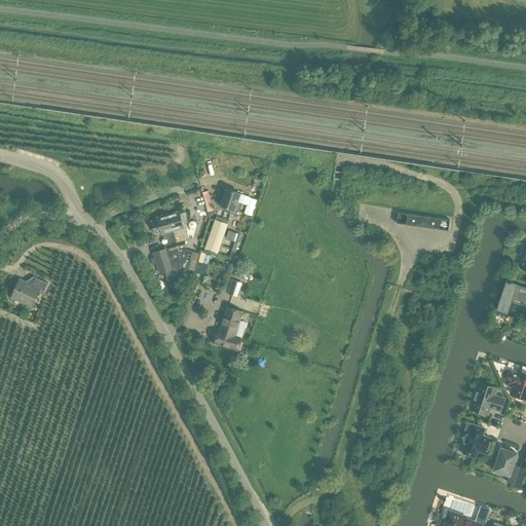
[(226,189),(221,205),(234,211),(234,210),(239,212),(242,204),(237,202),(240,194),(226,189)]
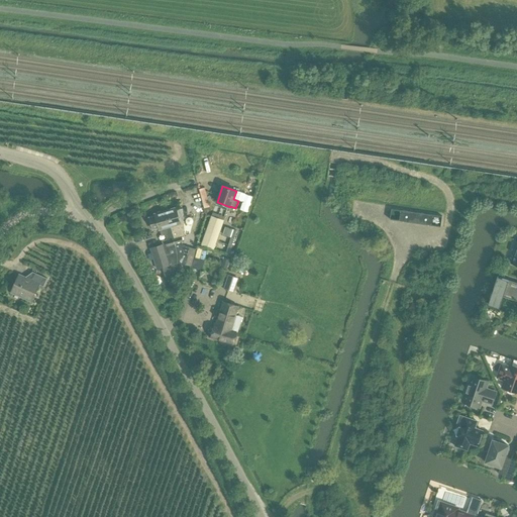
[(204,209),(209,207),(205,188),(199,190),(204,209)]
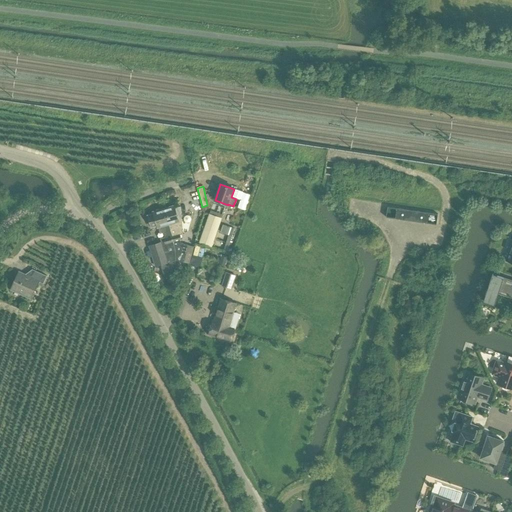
[(174,206),(164,209),(173,243),(175,252),(176,260),(183,262),(188,245),(179,243),(179,241),(180,241),(178,234),(181,234),(178,219),(181,218),(180,207),(175,208),(174,206)]
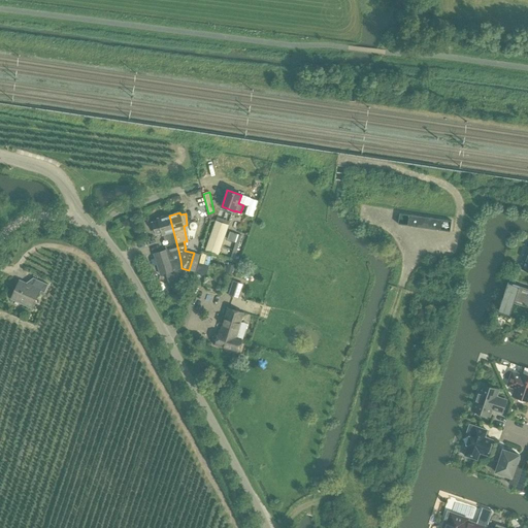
[(178,251),(169,216),(158,219),(159,221),(153,223),(156,234),(162,233),(163,235),(167,233),(170,245),(165,246),(166,250),(154,254),(161,274),(166,273),(169,286),(180,283),(177,269),(182,268),(180,260),(178,251)]
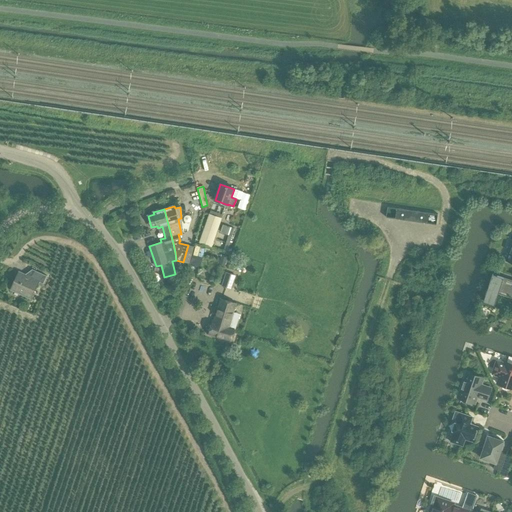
[(200,242),(211,246),(221,218),(209,214),(200,242)]
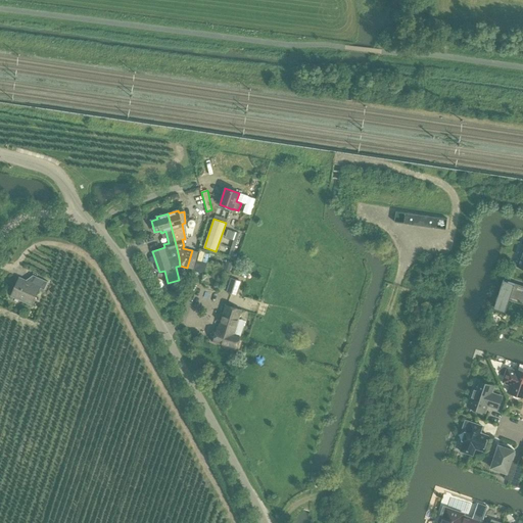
[(235,232),(228,230),(226,237),(233,240),(235,232)]
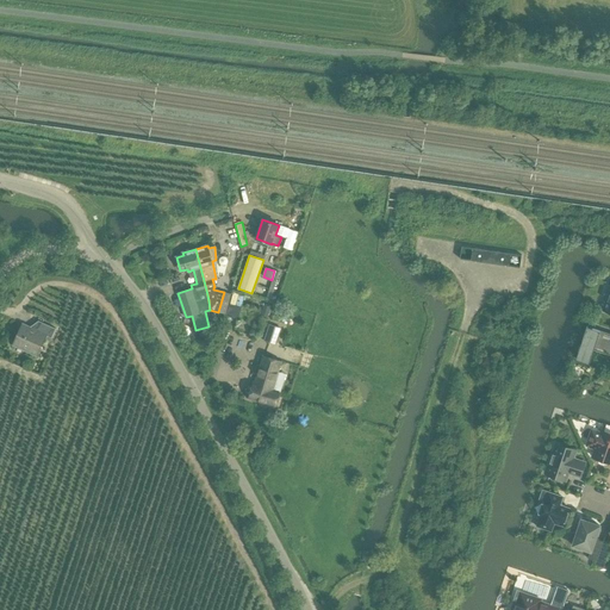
[(272,280),(269,290),(266,299),(271,300),(273,291),(277,281),(280,272),(274,271),(272,280)]
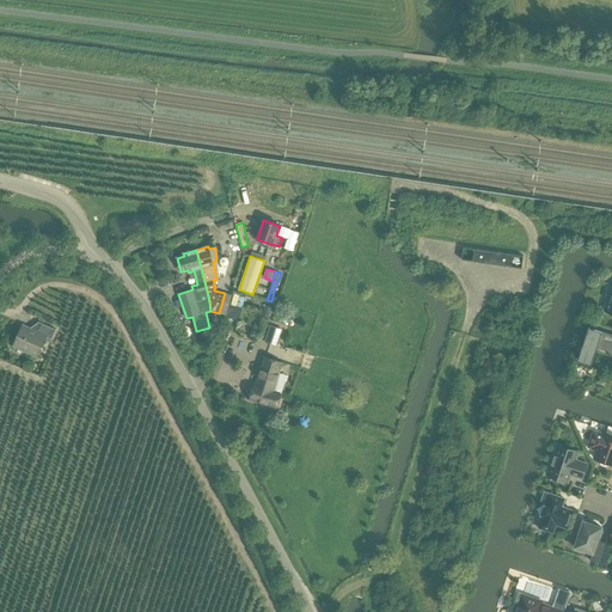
[(243,307),(238,306),(238,299),(232,299),(230,314),(242,316),(243,307)]
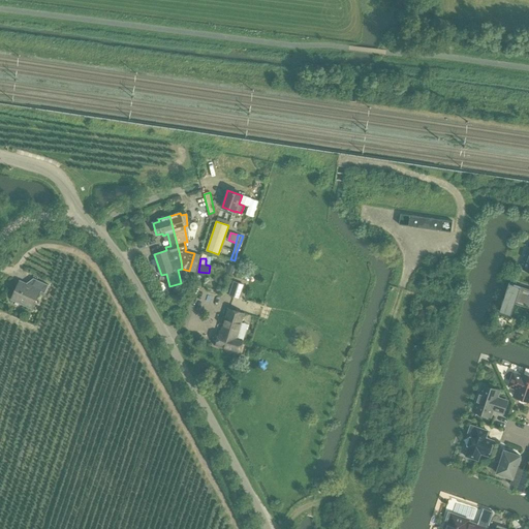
[(11,299),(32,309),(39,291),(44,293),(49,285),(33,278),(30,286),(20,281),(11,299)]
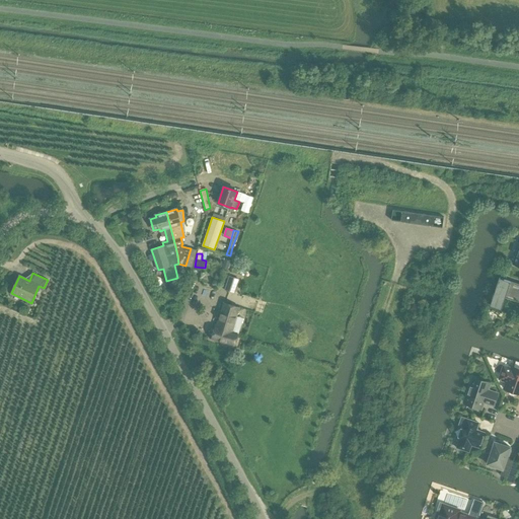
[(225,288),(235,292),(239,278),(230,275),(225,288)]
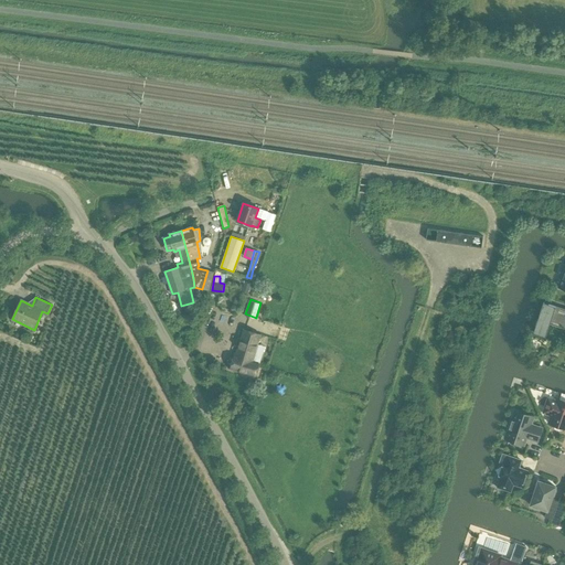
[(564,309),(544,302),(533,332),(545,337),(550,324),(561,328),(564,329),(564,309)]
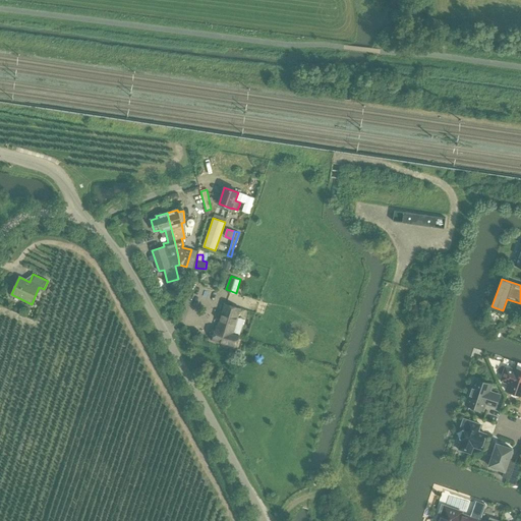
[(225,304),(217,329),(216,329),(213,339),(235,347),(239,336),(232,334),(240,308),(225,304)]
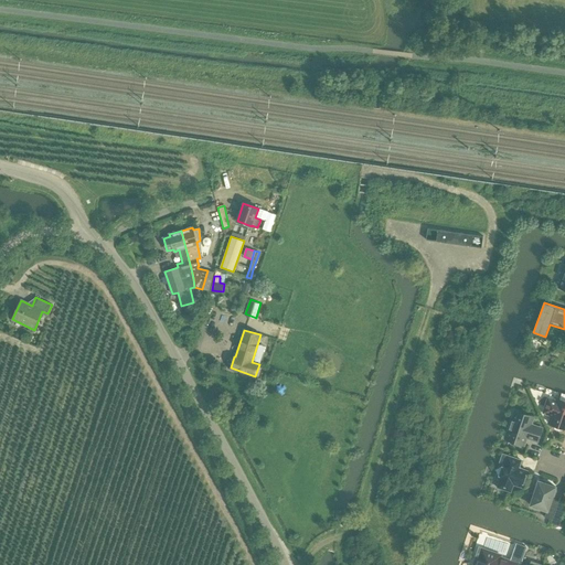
[(267,345),(269,337),(263,334),(259,342),(267,345)]
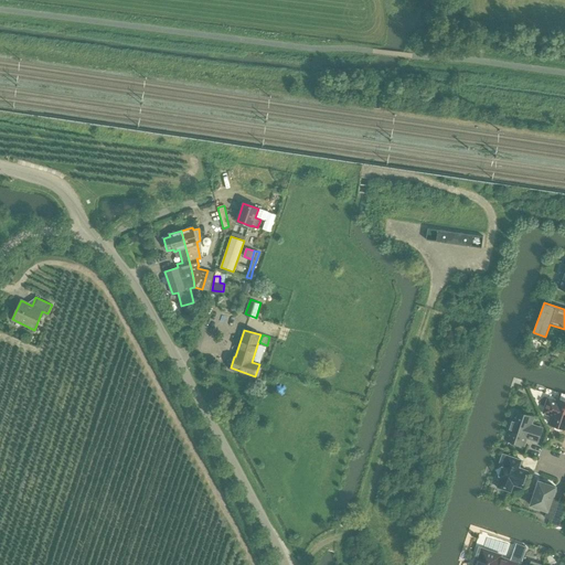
[(564,401),(557,400),(556,402),(548,400),(544,413),(552,415),(550,424),(554,425),(555,428),(560,429),(562,428),(564,428),(564,401)]
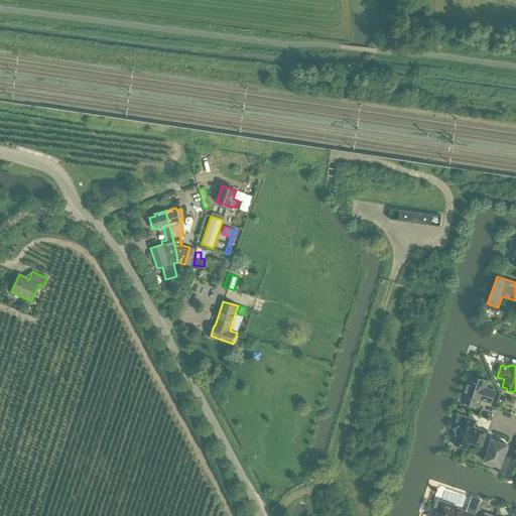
[(487,381),(471,376),(462,401),(478,406),(480,399),(491,403),(495,392),(484,388),(487,381)]
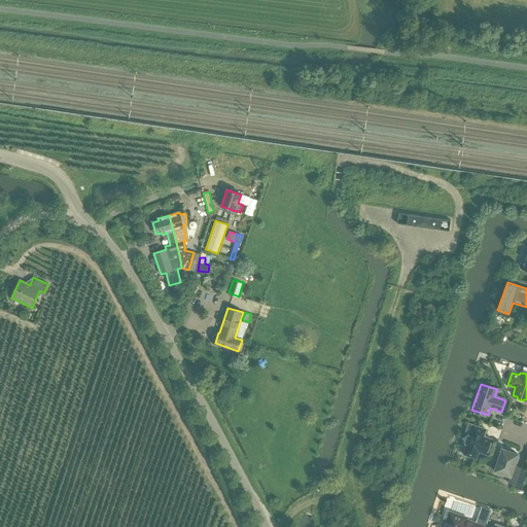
[(486,454),(491,440),(484,436),(486,429),(468,424),(466,431),(469,432),(464,447),(466,448),(463,454),(476,459),(479,452),(486,454)]
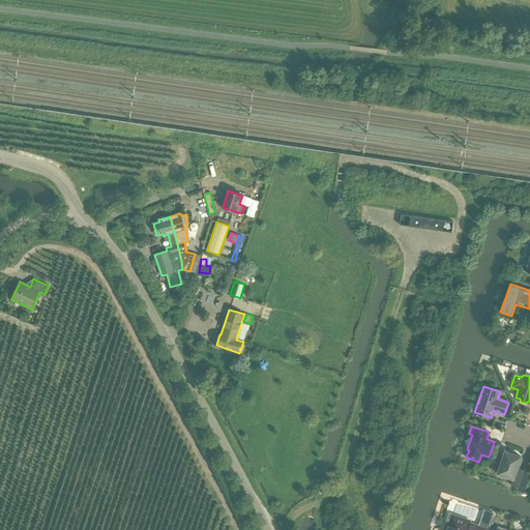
[(509,452),(505,451),(500,465),(497,464),(495,471),(498,472),(497,474),(512,479),(510,486),(518,488),(523,474),(516,472),(521,457),(517,455),(518,453),(510,451),(509,452)]
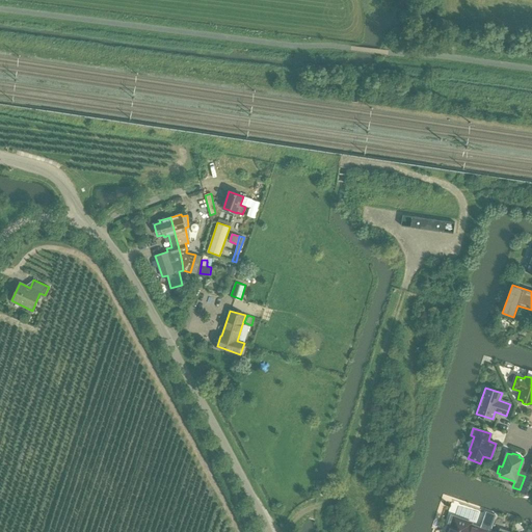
[(486,531),(487,531),(471,526),(471,524),(454,517),(451,528),(449,527),(447,528),(446,531),(445,531),(486,531)]
